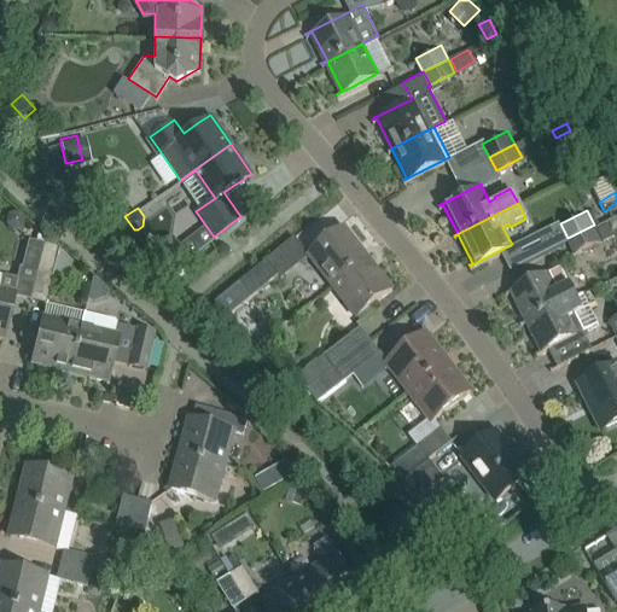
[(594,226),(600,237),(612,231),(606,220),(594,226)]
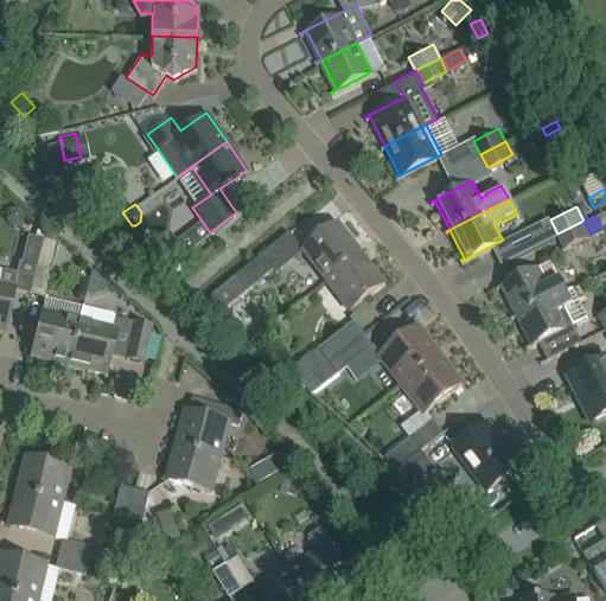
[(303,247),(326,279),(352,259),(362,251),(337,221),(303,247)]
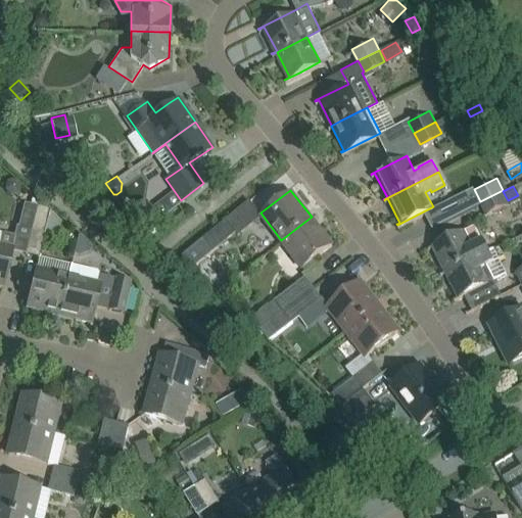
[(508,201),(503,190),(480,201),(486,212),(508,201)]
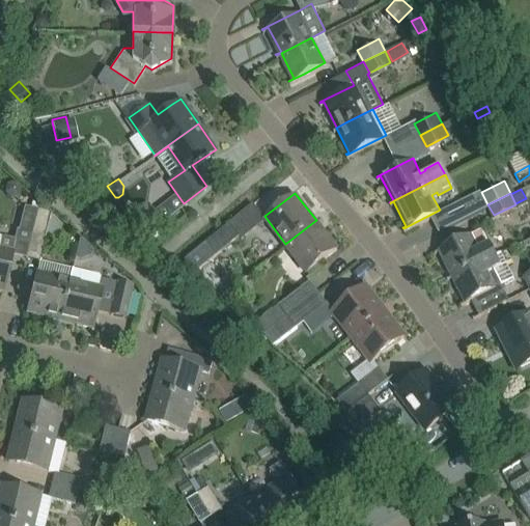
[(135,210),(151,229),(162,220),(146,200),(135,210)]
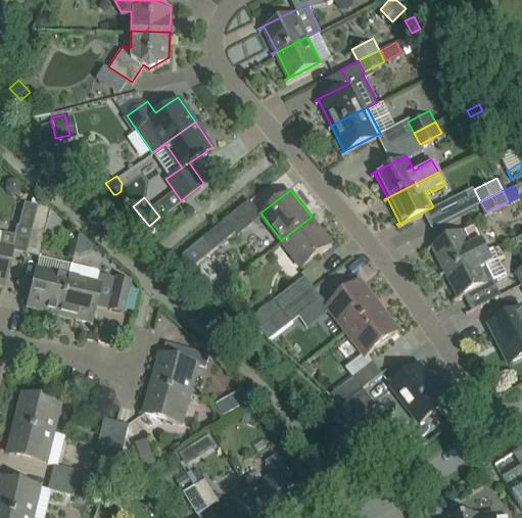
[(25,250),(36,203),(36,202),(22,199),(17,223),(29,226),(24,249),(25,250)]
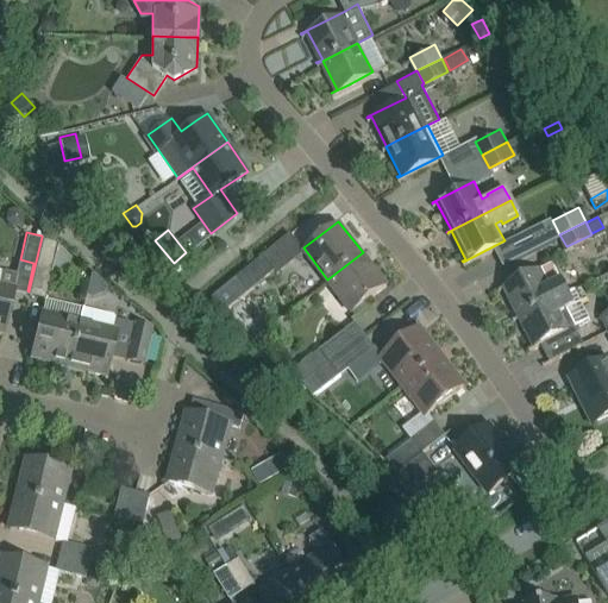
[(42,236),(42,237),(29,291),(42,295),(56,239),(42,236)]
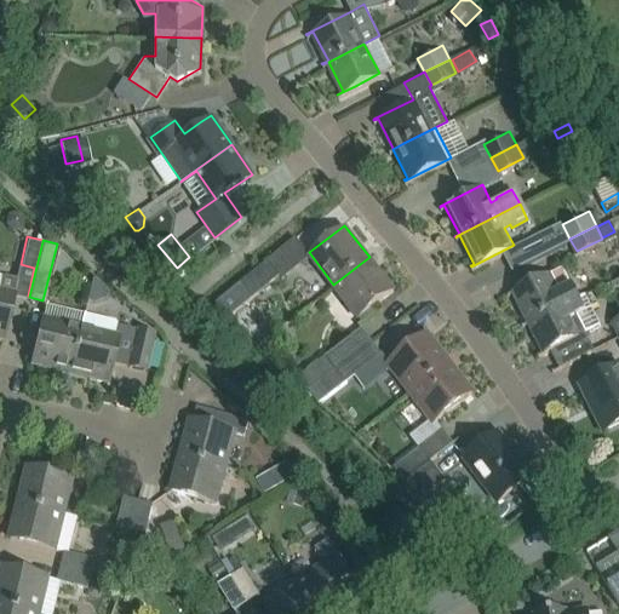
[(267,257),(212,302),(223,316),(225,314),(278,271),(267,257)]
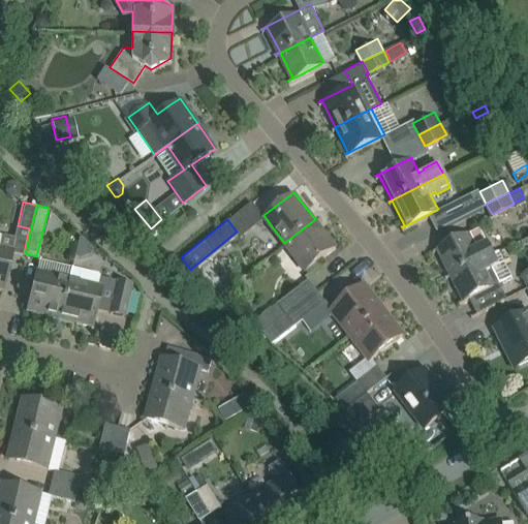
[(307,225),(284,243),(305,268),(335,245),(315,219),(307,225)]
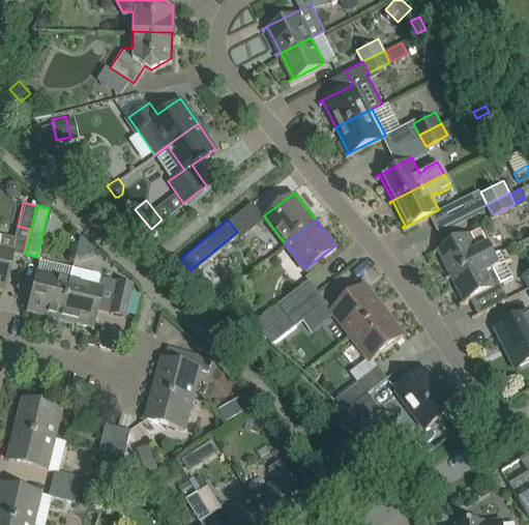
[(446,276),(449,274),(493,253),(479,226),(433,250),(433,251),(437,249),(449,273),(446,275),(446,276)]
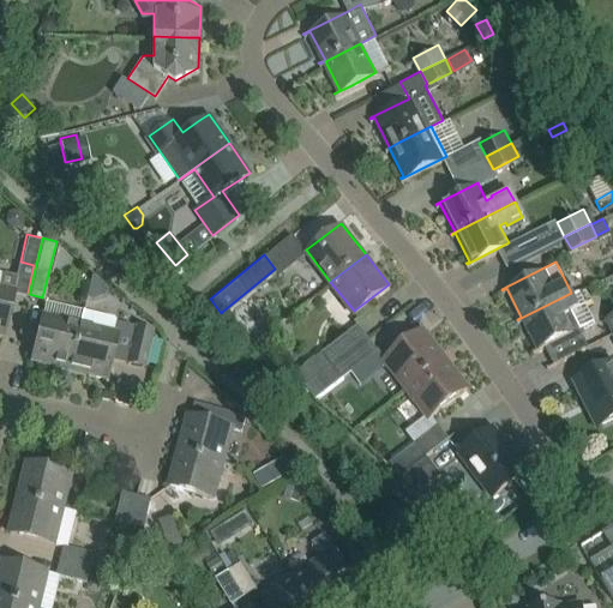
[(0,333),(1,333),(17,274),(0,269),(0,333)]
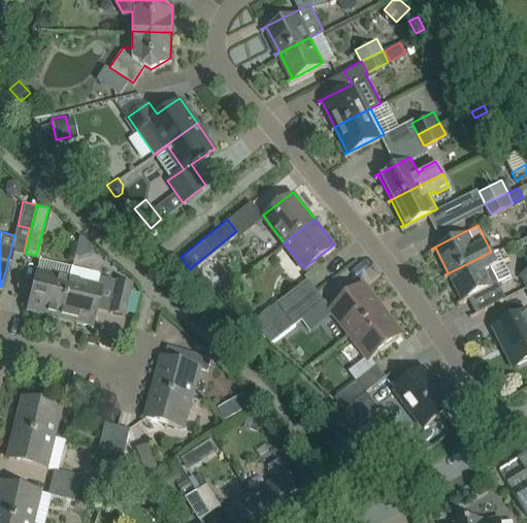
[(460,298),(457,300),(458,301),(511,273),(497,248),(491,252),(448,273),(460,298)]
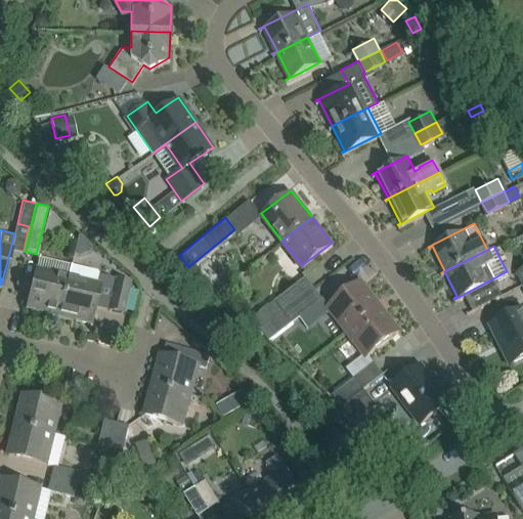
[(68,273),(57,312),(90,320),(99,282),(113,285),(107,306),(122,310),(129,278),(98,271),(95,268),(70,262),(67,273),(68,273)]
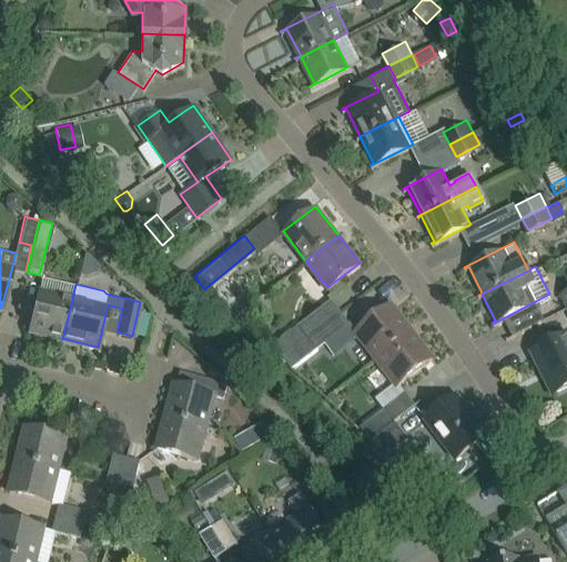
[(72,296),(38,288),(28,330),(62,338),(73,296),(72,296)]
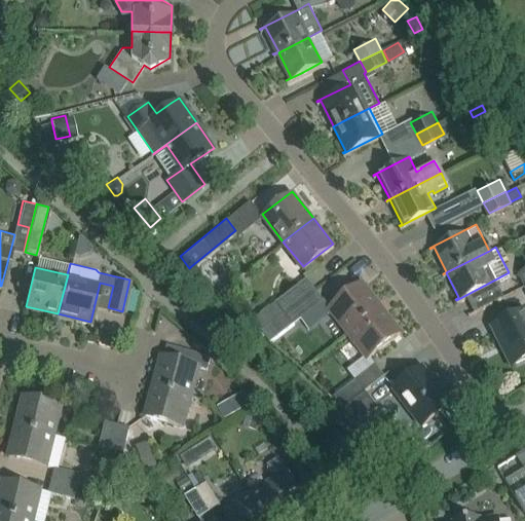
[(261,329),(315,287),(305,274),(252,317),(261,329)]
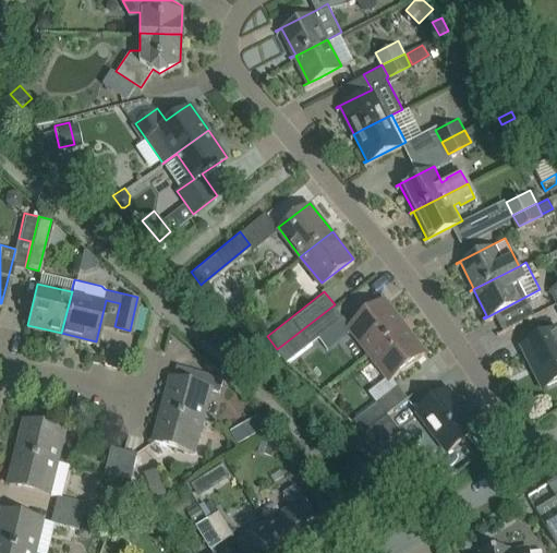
[(384,298),(348,325),(370,352),(404,324),(384,298)]
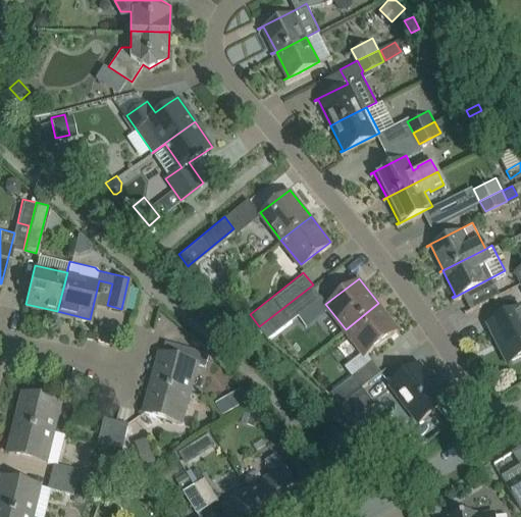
[(267,337),(283,324),(321,295),(313,285),(259,326),(267,337)]
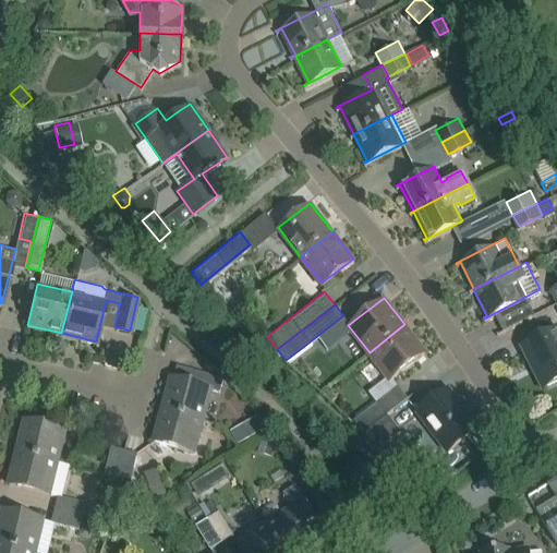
[(404,324),(370,352),(389,376),(424,350),(404,324)]
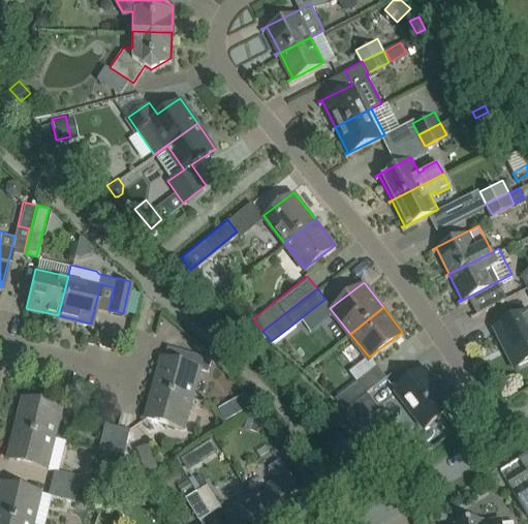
[(527,310),(527,308),(494,325),(515,366),(527,358),(527,310)]
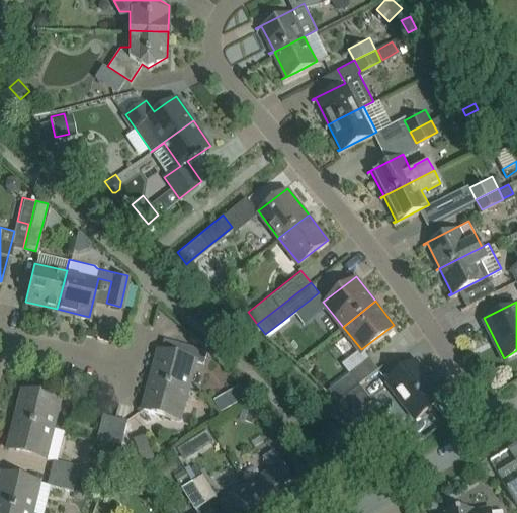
[(150,378),(160,381),(186,389),(195,358),(204,361),(207,349),(182,341),(179,353),(159,348),(150,378)]
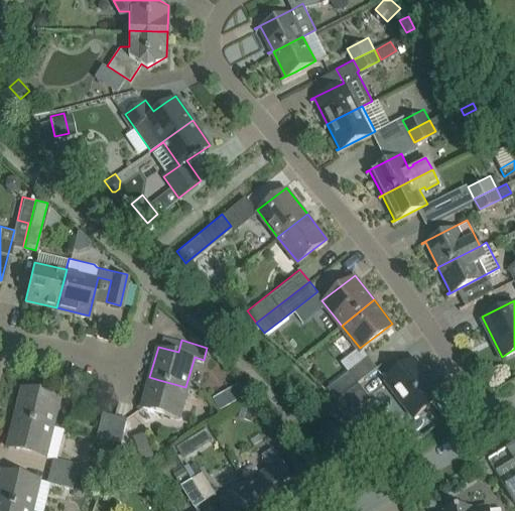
[(368,354),(326,386),(336,398),(358,381),(357,380),(377,366),(368,354)]
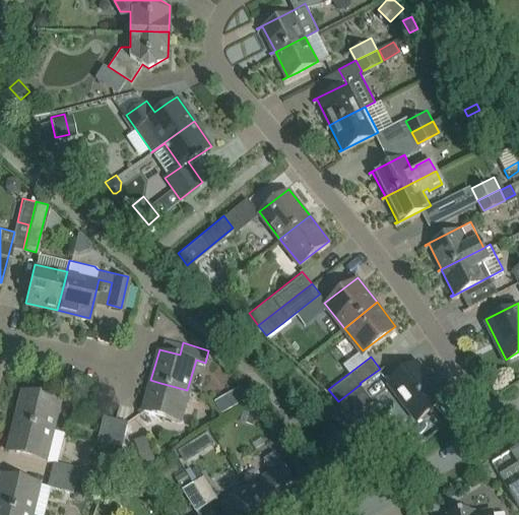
[(309,372),(309,371),(313,368),(303,358),(299,362),(299,363),(309,372)]
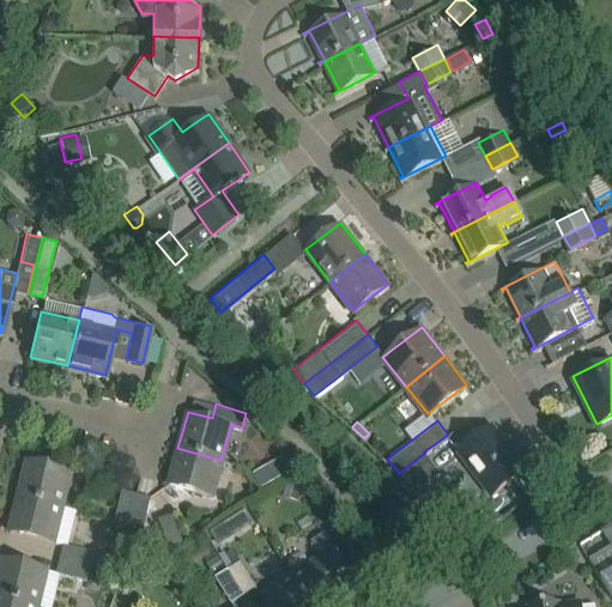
[(491,425),(482,432),(459,450),(491,492),(525,467),(491,425)]
